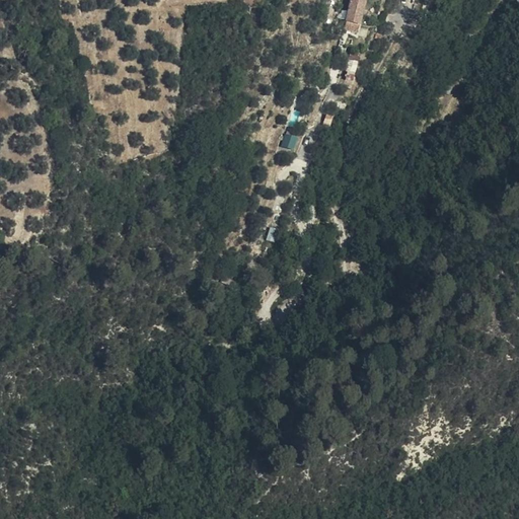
[(352,0),(346,22),(358,25),(364,0),(352,0)]
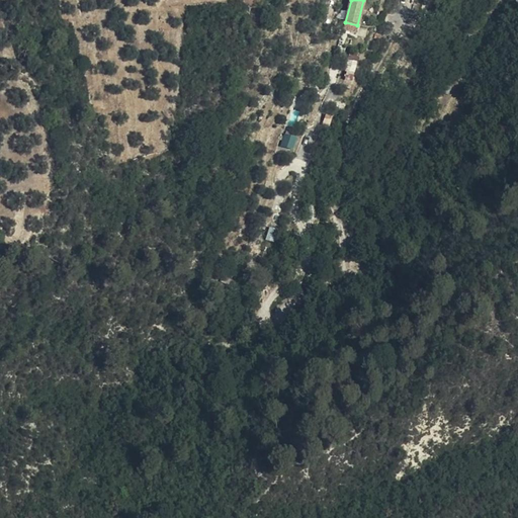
[(345,22),(343,30),(355,33),(357,25),(345,22)]
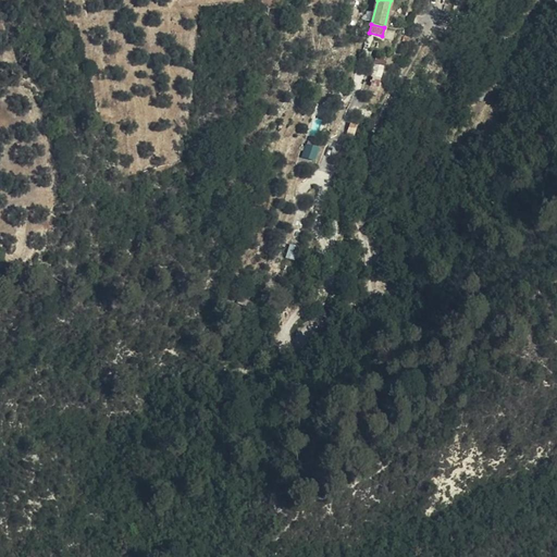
[(376,69),(371,88),(380,90),(385,70),(376,69)]
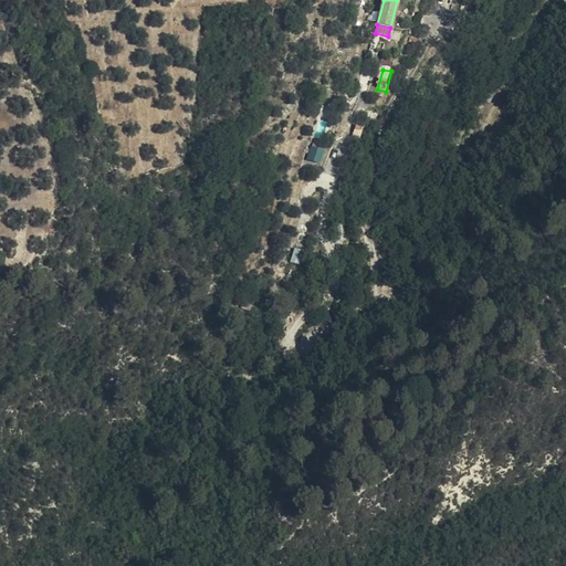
[(306,159),(320,164),(324,149),(311,145),(306,159)]
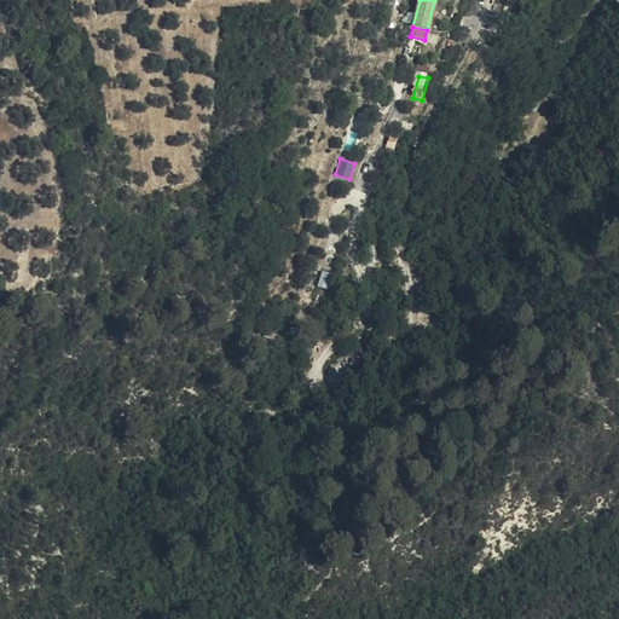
[(318,287),(329,289),(333,273),(320,271),(318,287)]
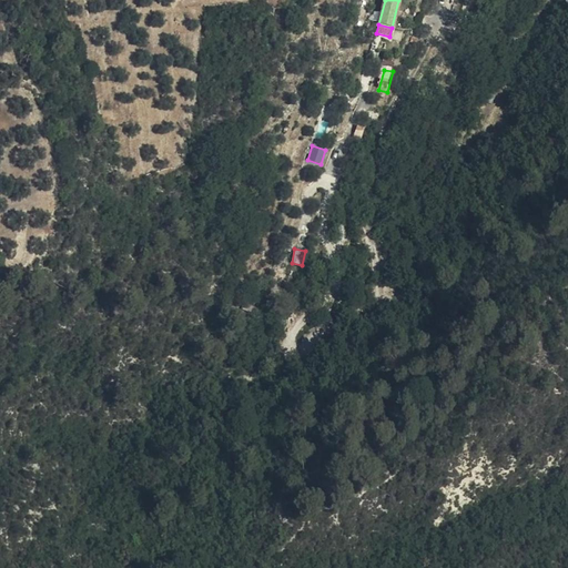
All buildings are outlined.
